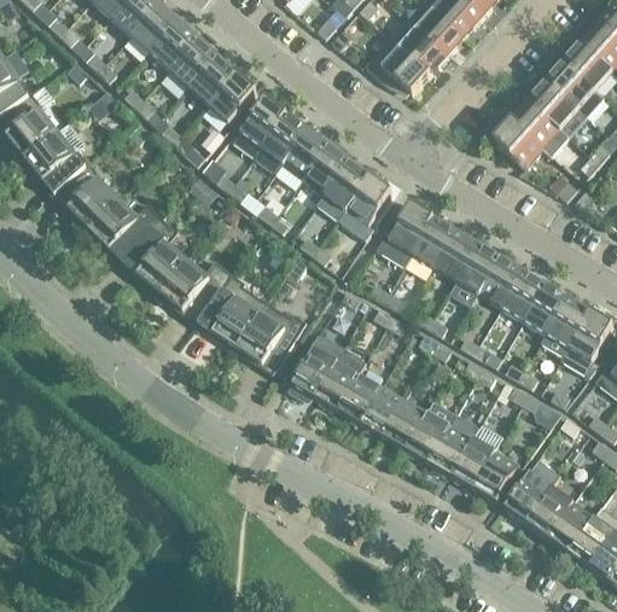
[(40,1),(39,0),(22,0),(33,10),(40,1)]
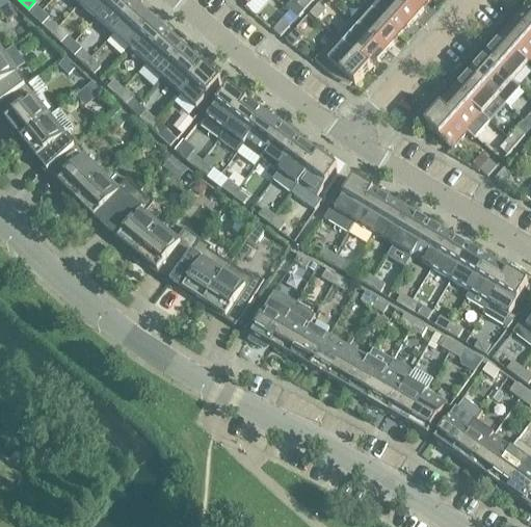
[(78,0),(95,16),(108,0),(78,0)]
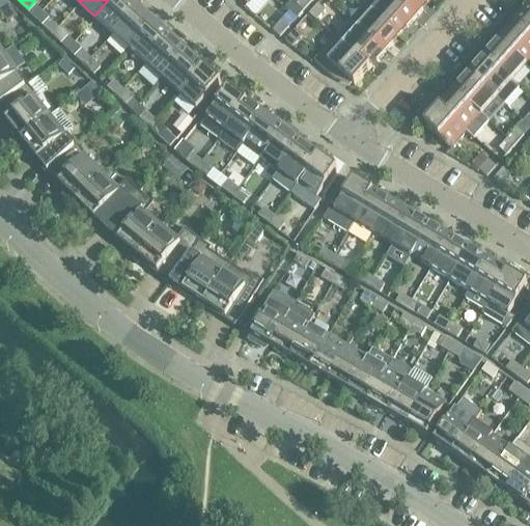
[(108,0),(94,16),(111,30),(136,3),(132,0),(108,0)]
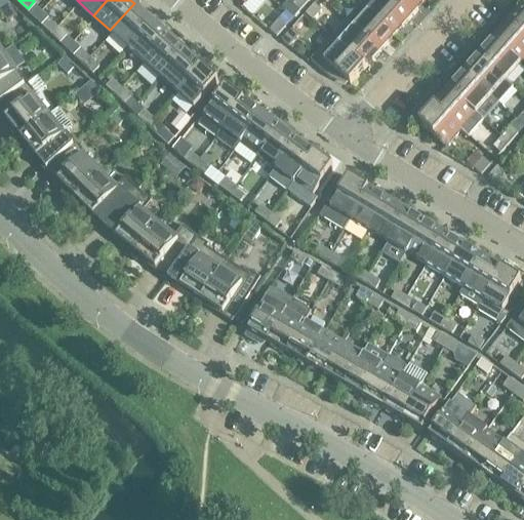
[(314,0),(306,8),(313,15),(322,5),(316,0),(314,0)]
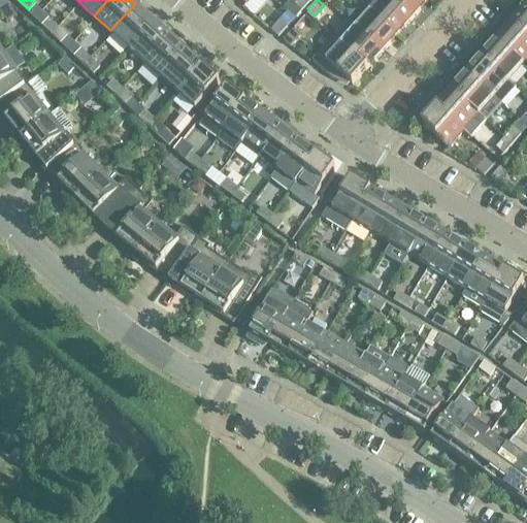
[(375,0),(369,7),(396,31),(412,14),(395,0),(375,0)]
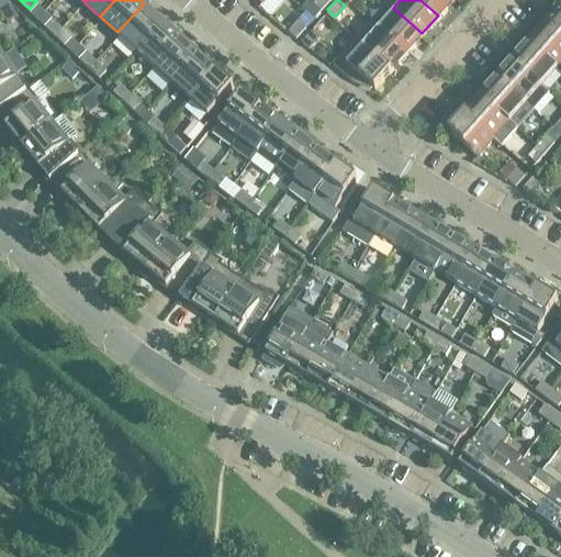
[(421,0),(438,15),(451,0),(421,0)]
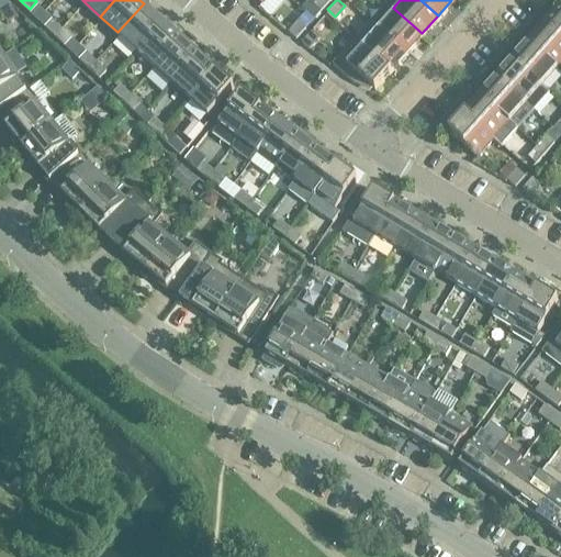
[(560,3),(559,2),(543,21),(560,36),(560,3)]
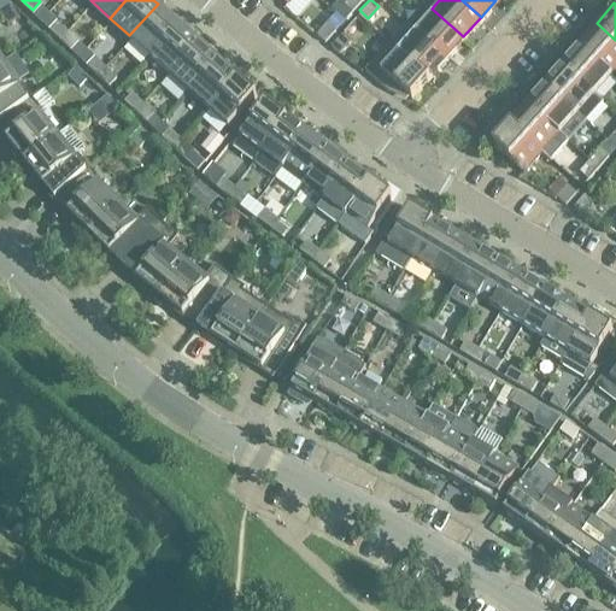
[(158,4),(129,35),(148,53),(177,22),(158,4)]
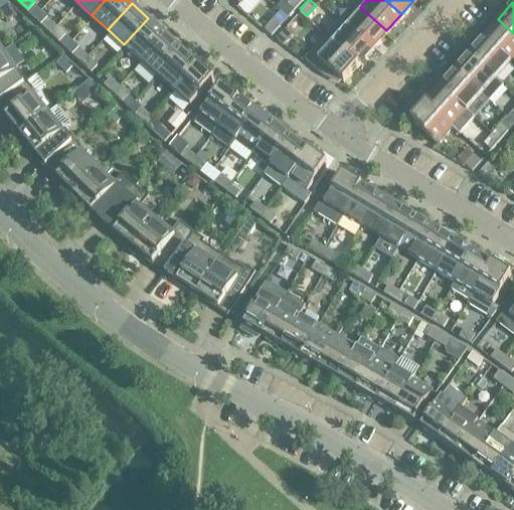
[(360,7),(346,23),(372,46),(386,30),(360,7)]
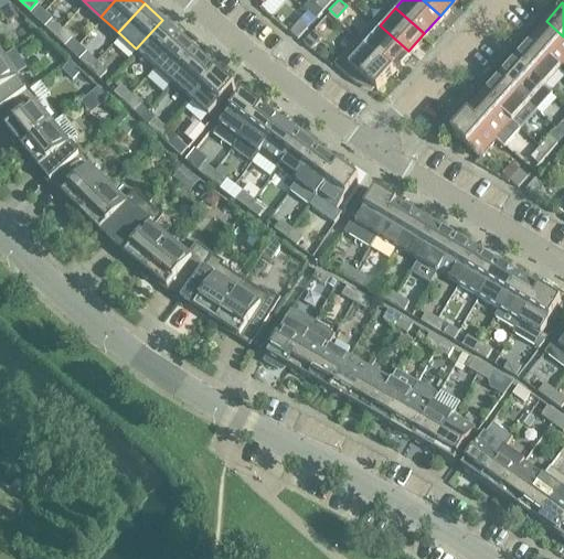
[(48,11),(40,19),(54,33),(62,24),(48,11)]
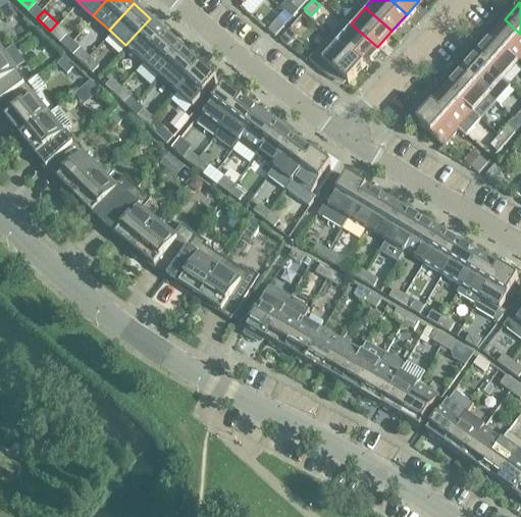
[(274,33),(282,22),(275,16),(266,27),(274,33)]
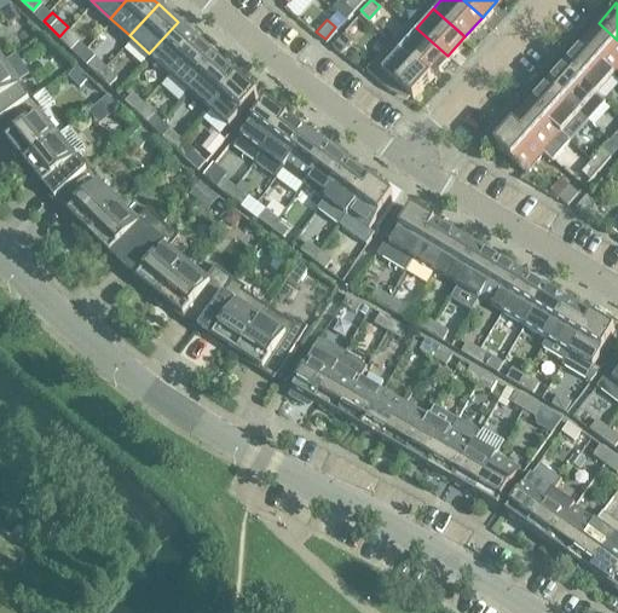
[(178,22),(149,53),(168,70),(197,39),(178,22)]
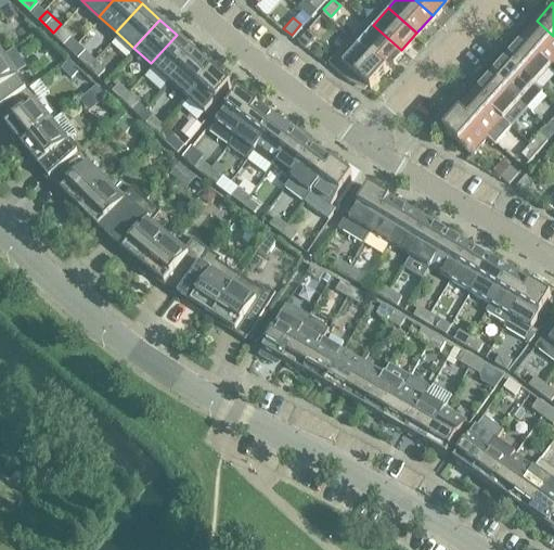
[(553,58),(553,36),(537,21),(520,38),(549,64),(553,58)]
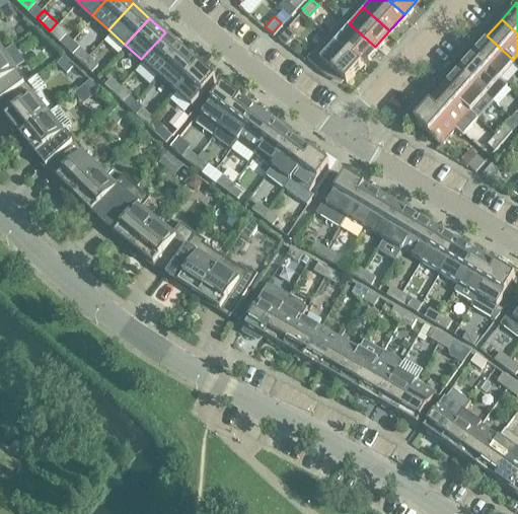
[(59,39),(65,30),(57,22),(50,30),(59,39)]
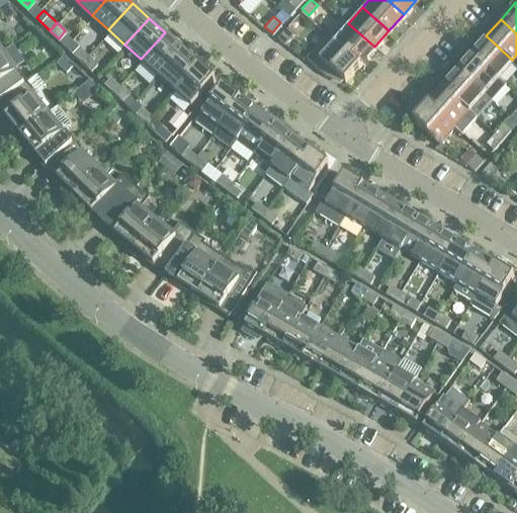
[(348,23),(333,39),(360,63),(374,47),(348,23)]
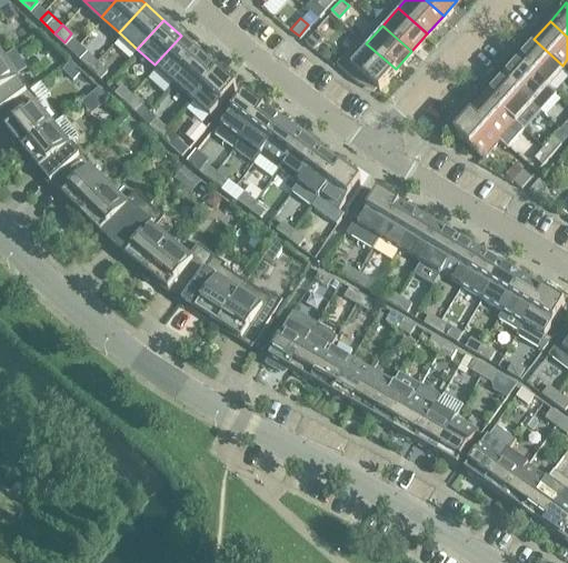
[(321,36),(314,29),(305,39),(312,47),(321,36)]
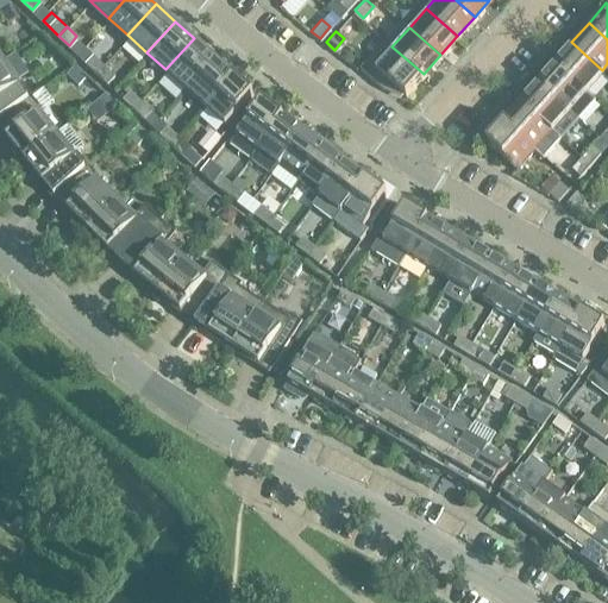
[(194,38),(165,69),(185,87),(213,55),(194,38)]
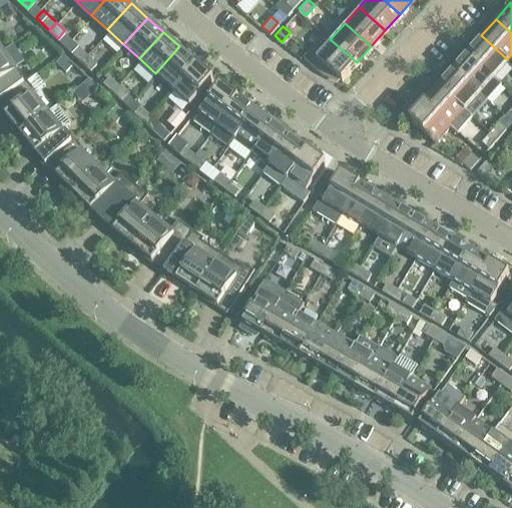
[(507,59),(481,35),(467,51),(493,75),(507,59)]
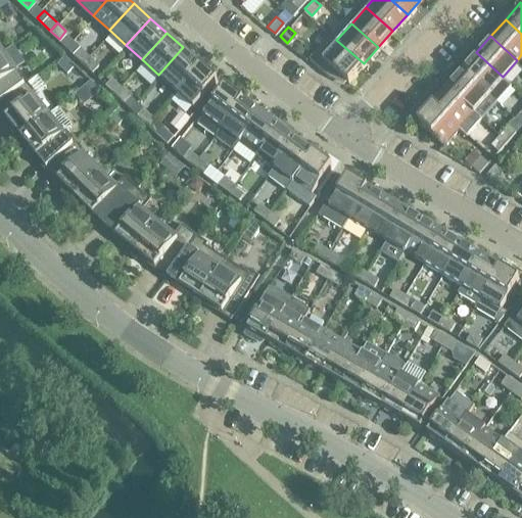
[(364,63),(336,40),(321,57),(348,81),(364,63)]
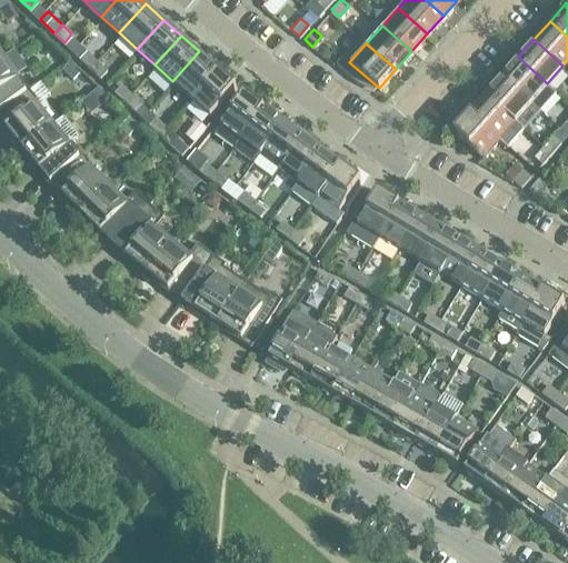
[(75,52),(89,66),(97,58),(82,44),(75,52)]
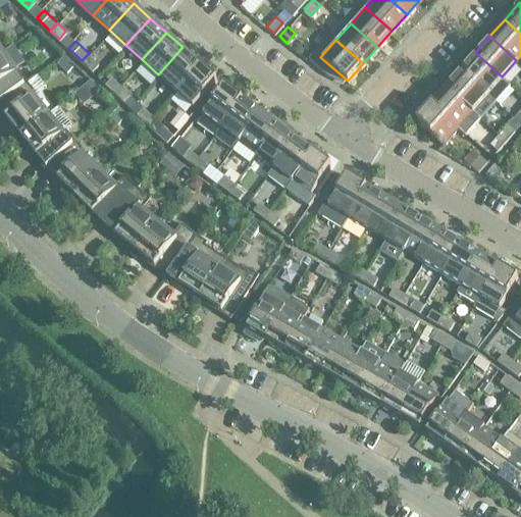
[(183,47),(158,74),(174,89),(199,62),(183,47)]
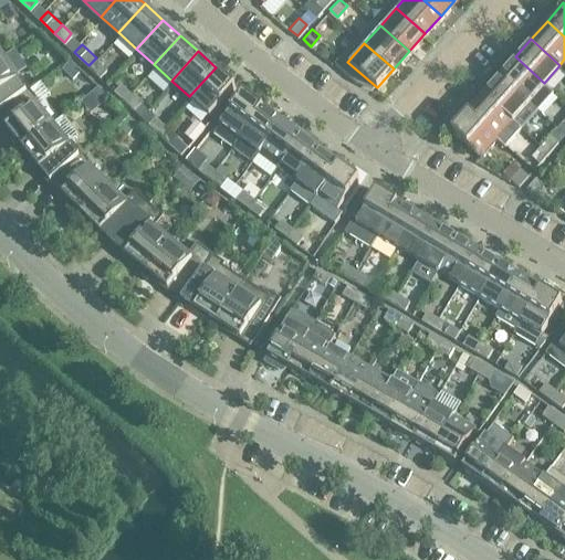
[(2,53),(0,54),(0,106),(29,86),(20,73),(17,75),(2,53)]
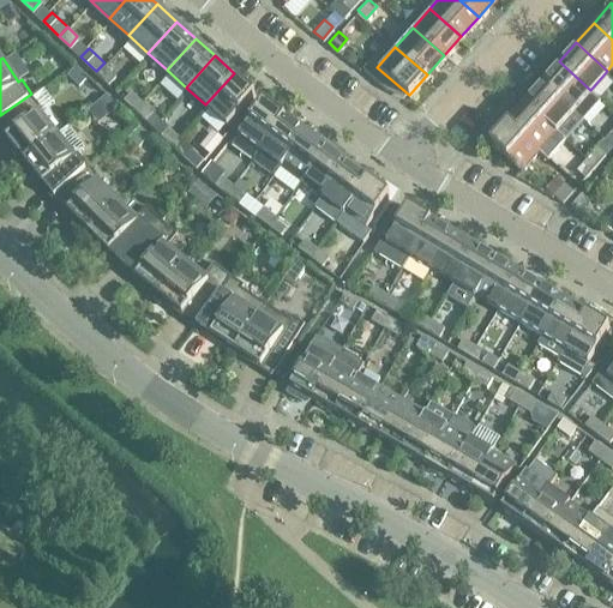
[(590,90),(559,61),(541,80),(581,116),(598,97),(590,90)]
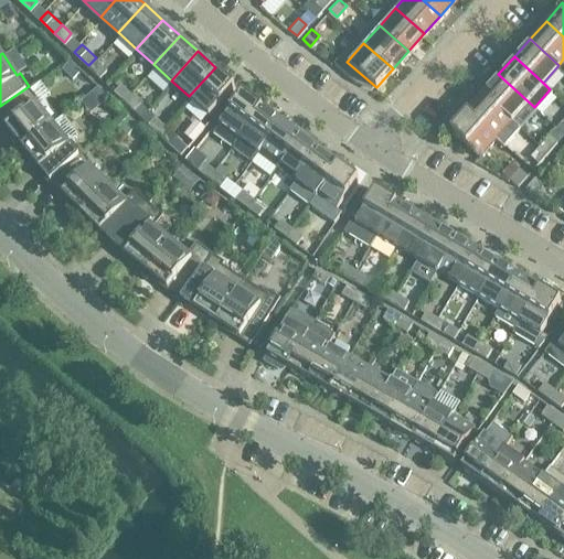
[(96,57),(88,65),(98,74),(106,66),(96,57)]
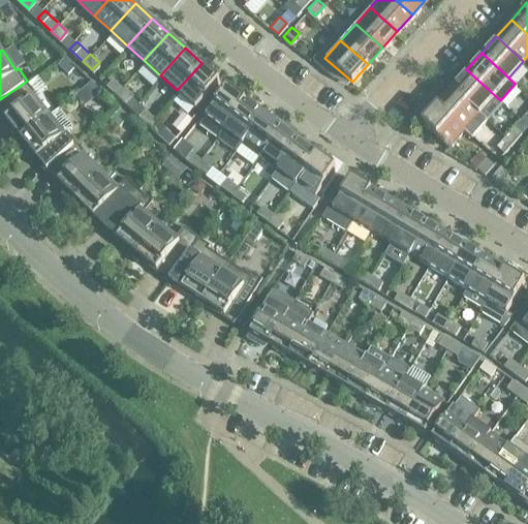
[(202,63),(177,90),(194,105),(219,79),(202,63)]
